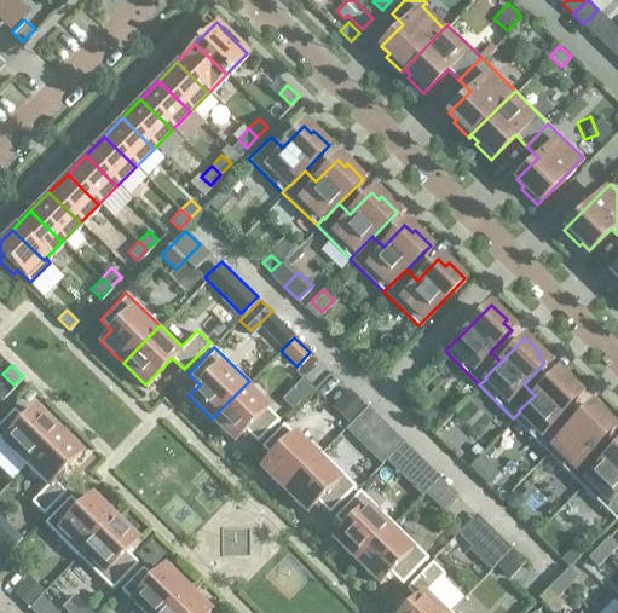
[(535,395),(519,410),(520,411),(513,418),(547,451),(554,445),(553,444),(569,428),(567,428),(558,417),(578,395),(571,388),(575,386),(559,370),(535,395)]
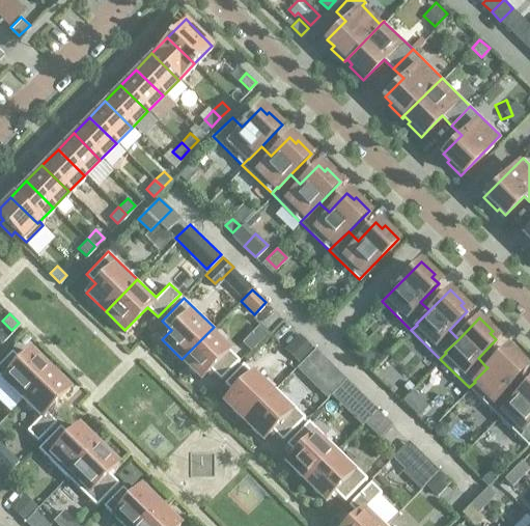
[(211,330),(182,359),(200,378),(210,367),(220,378),(239,358),(211,330)]
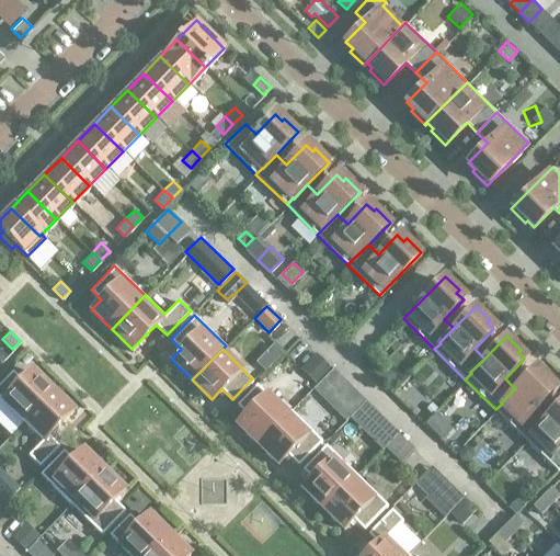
[(321,374),(329,365),(316,352),(307,361),(321,374)]
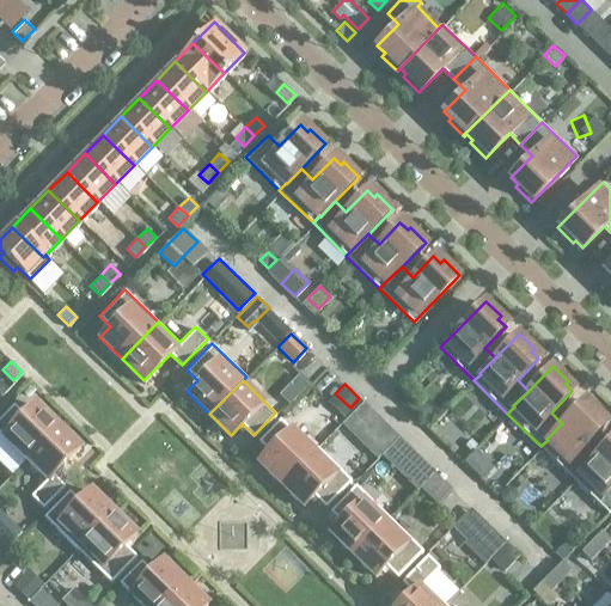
[(548,440),(541,446),(574,479),(581,472),(580,471),(594,457),(585,446),(605,424),(598,417),(602,414),(586,399),(561,423),(562,423),(547,439),(548,440)]
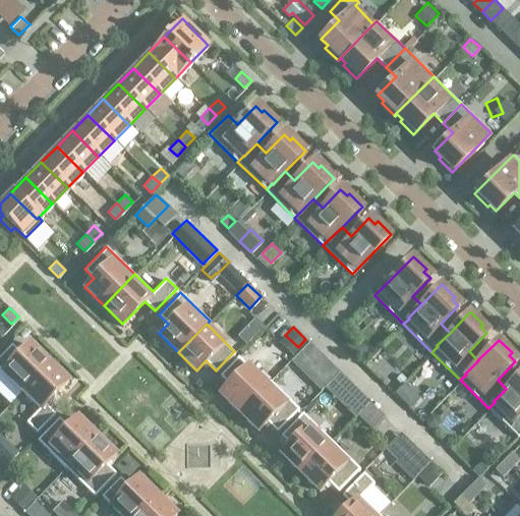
[(0,368),(21,390),(49,361),(31,343),(20,352),(11,342),(0,353),(0,368)]
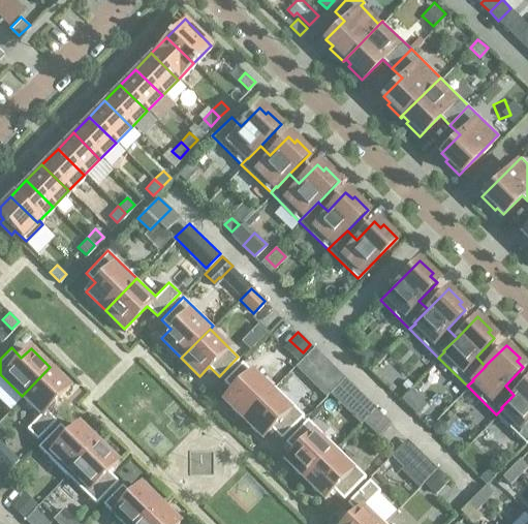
[(327,359),(308,377),(325,395),(330,392),(345,376),(327,359)]
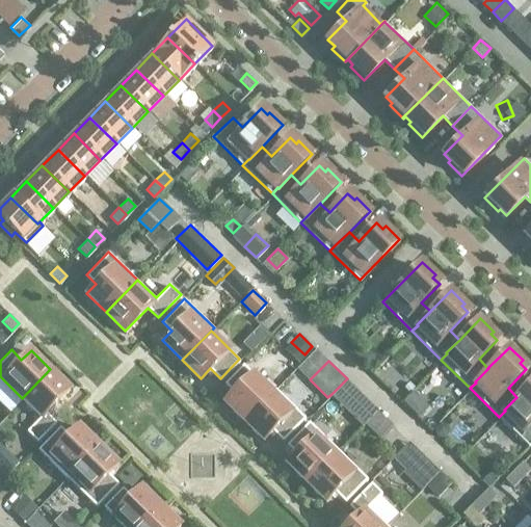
[(272,391),(271,391),(243,363),(224,381),(234,392),(224,401),(243,420),(272,391)]
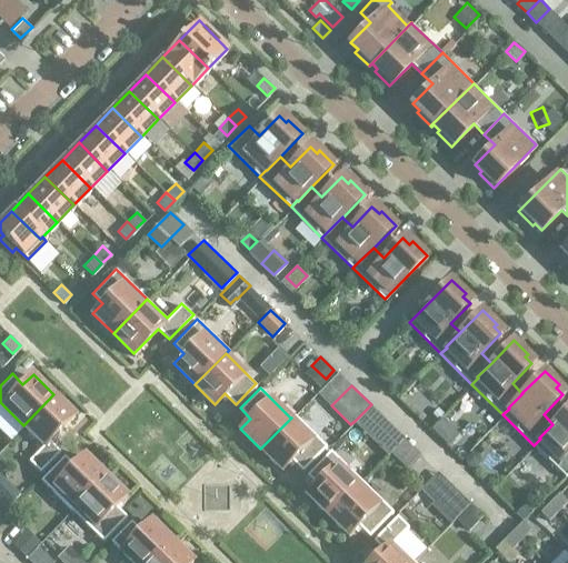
[(75,414),(53,394),(23,425),(43,444),(28,460),(40,471),(60,450),(49,440),(75,414)]
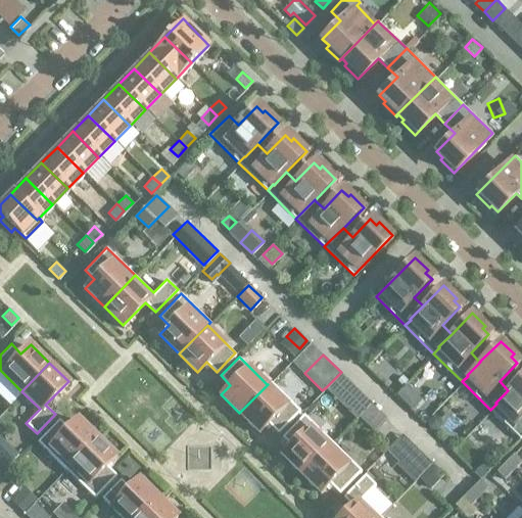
[(353,384),(341,372),(326,387),(338,399),(353,384)]
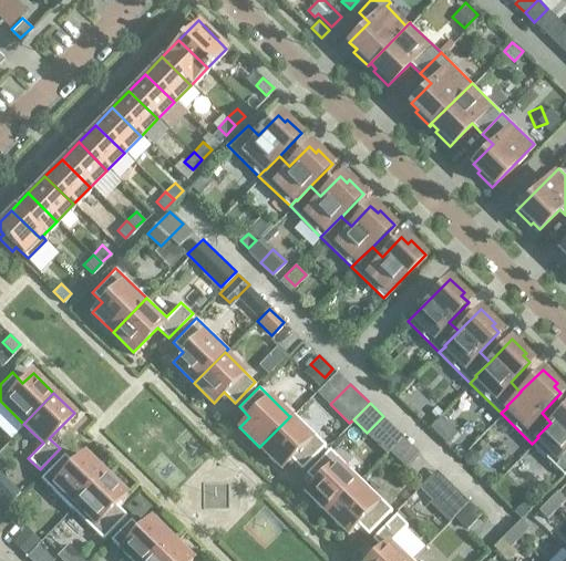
[(538,437),(532,444),(563,474),(565,470),(565,406),(551,423),(537,436),(538,437)]
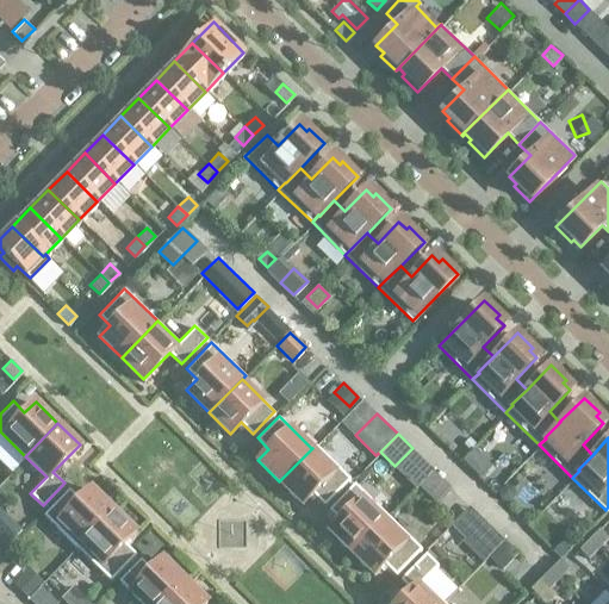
[(311,448),(312,448),(279,481),(302,503),(312,492),(324,504),(349,478),(316,443),(311,448)]
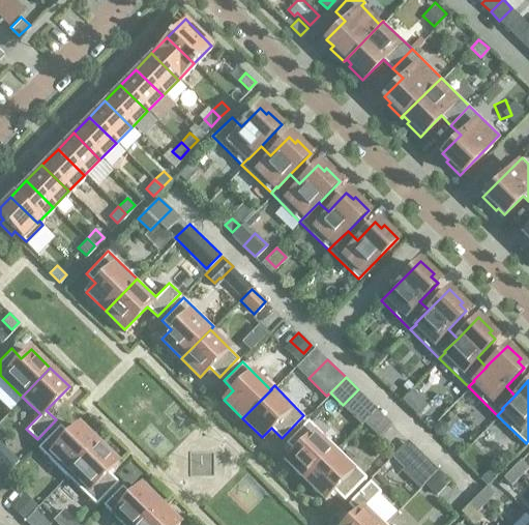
[(286,461),(304,479),(336,447),(307,418),(286,441),(295,451),(286,461)]
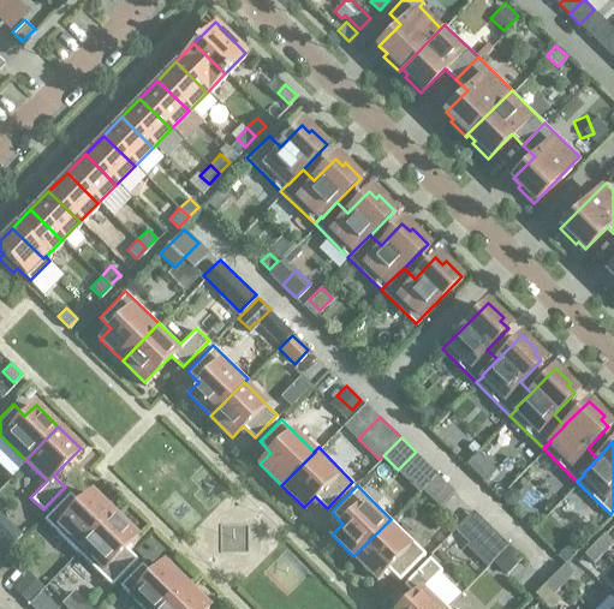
[(43,518),(77,550),(114,513),(91,491),(81,502),(70,491),(43,518)]
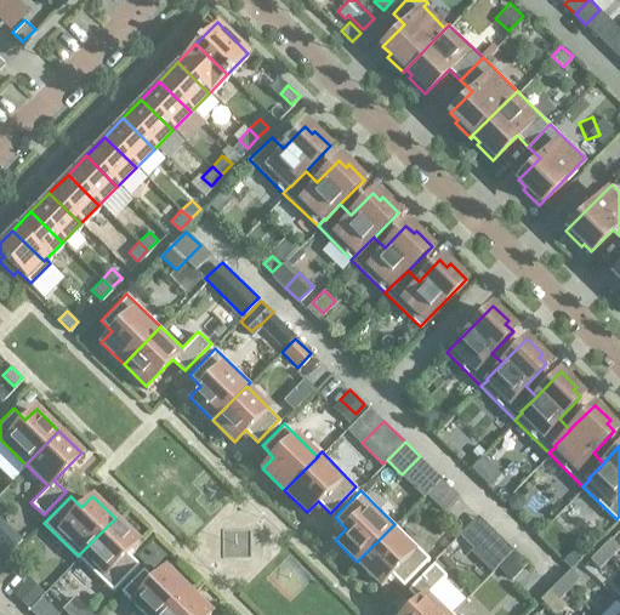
[(78,556),(112,590),(138,563),(126,551),(137,540),(115,518),(78,556)]
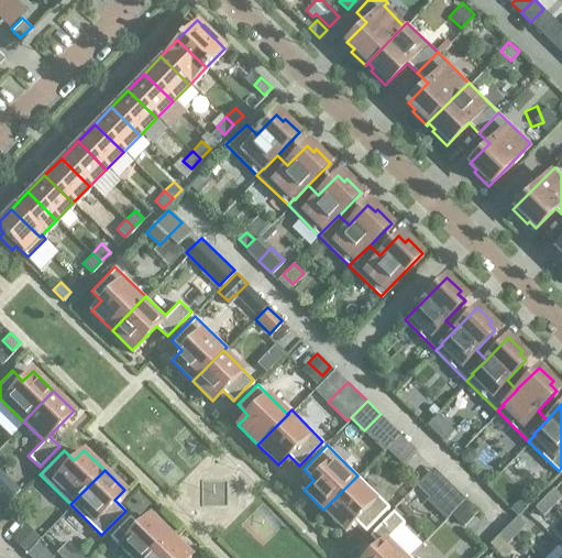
[(198,473),(198,496),(222,496),(222,473),(198,473)]
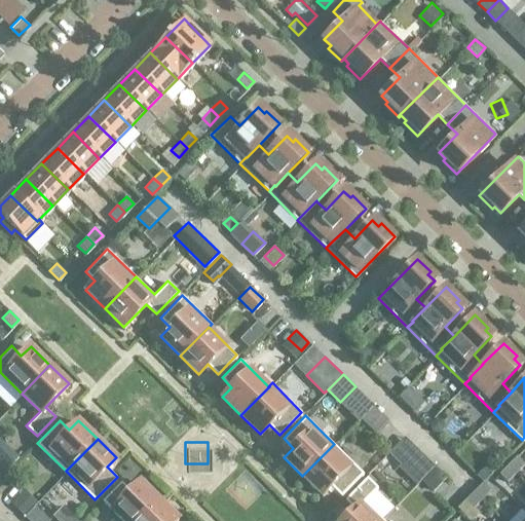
[(363,472),(334,444),(302,476),(322,494),(331,485),(341,494),(363,472)]
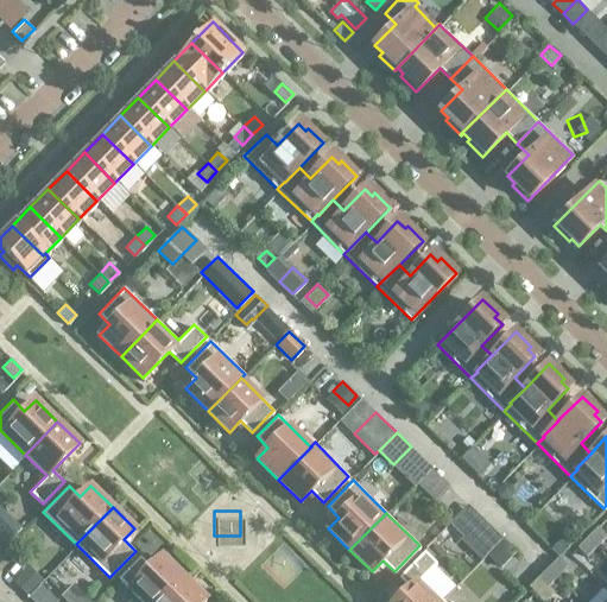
[(470,533),(487,550),(501,537),(484,520),(470,533)]
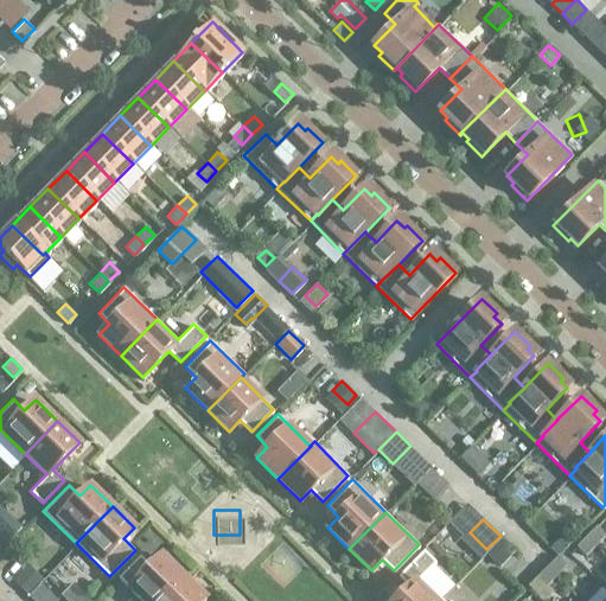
[(586,535),(594,543),(605,532),(595,524),(586,535)]
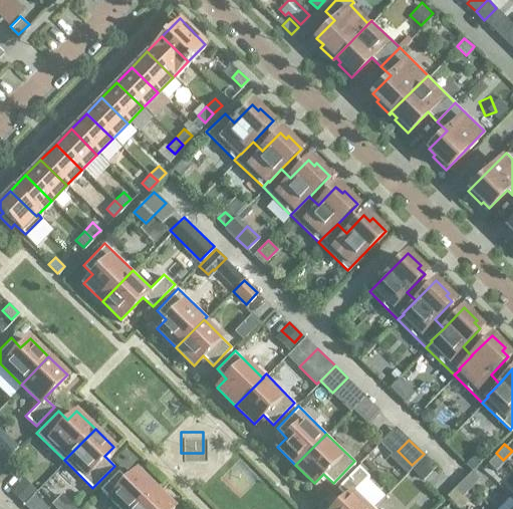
[(465,463),(471,469),(481,459),(475,452),(465,463)]
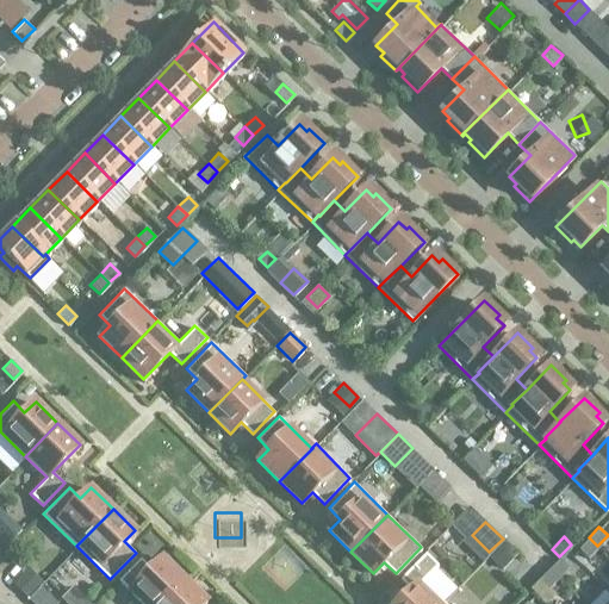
[(589,537),(578,547),(588,555),(597,546),(589,537)]
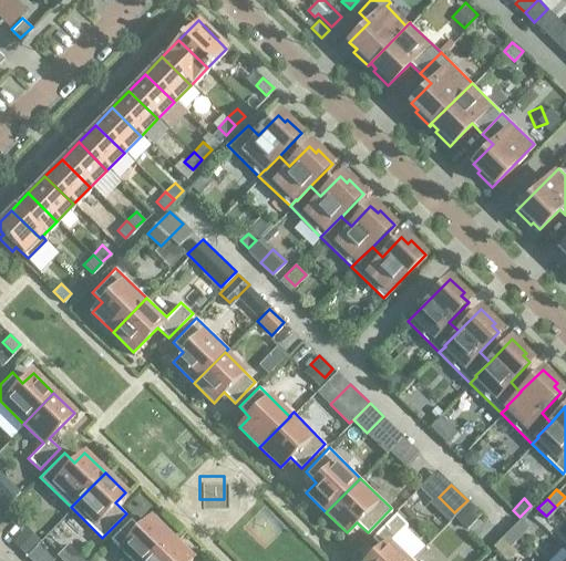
[(466,527),(480,512),(470,502),(455,517),(466,527)]
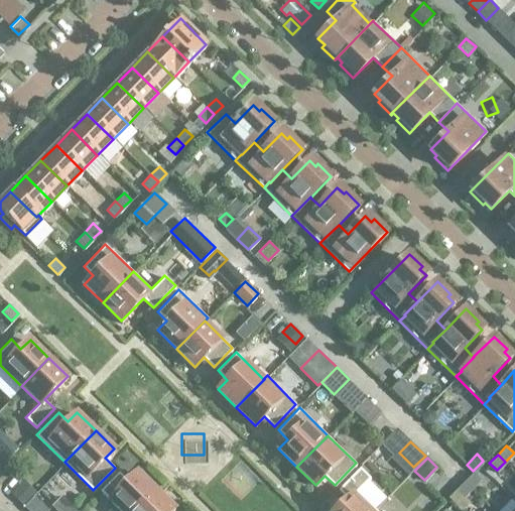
[(357,490),(370,477),(360,467),(338,489),(348,498),(335,510),(371,510),(374,508),(357,490)]
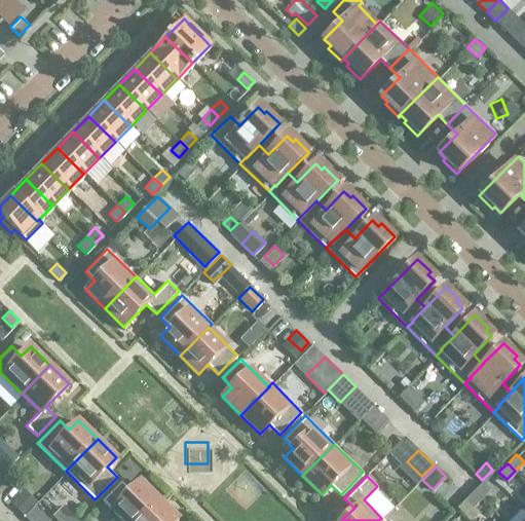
[(102,499),(123,520),(137,520),(159,499),(140,480),(130,490),(120,480),(102,499)]
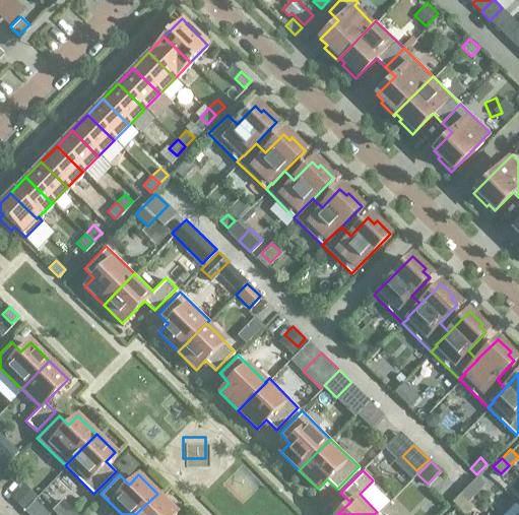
[(476,474),(467,484),(475,492),(484,483),(476,474)]
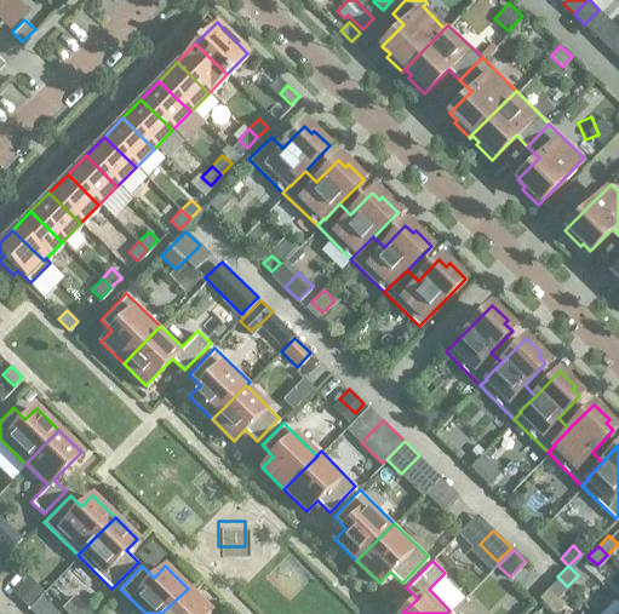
[(27,573),(11,590),(29,606),(44,590),(27,573)]
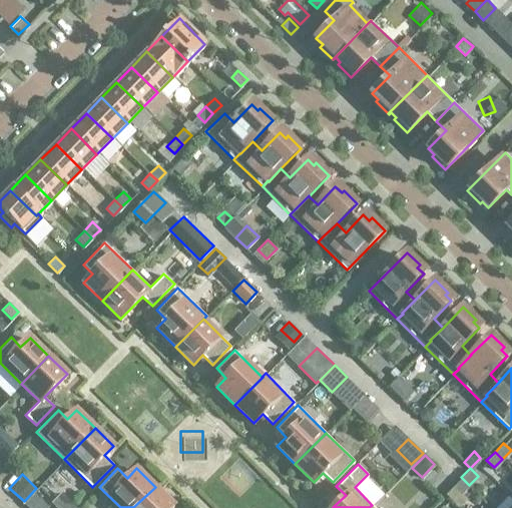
[(460,493),(469,485),(461,477),(453,486),(460,493)]
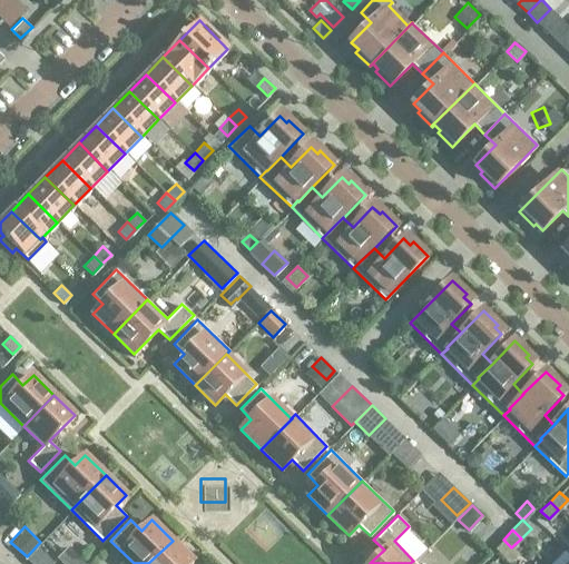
[(173,541),(148,563),(189,563),(193,561),(173,541)]
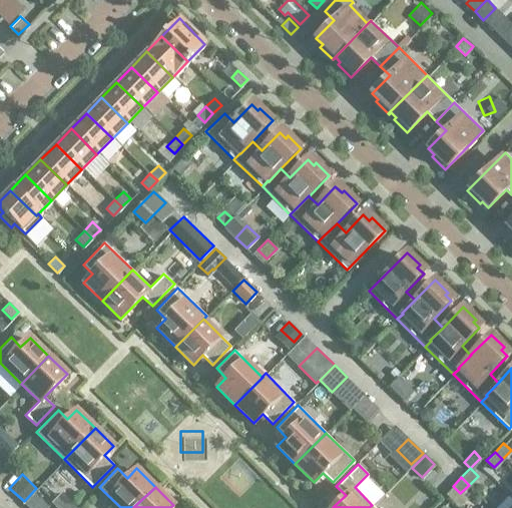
[(39,507),(45,503),(34,492),(23,502),(29,507),(39,507)]
